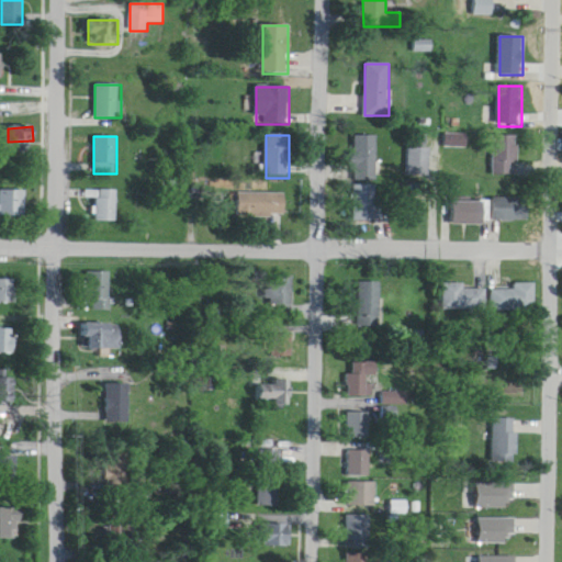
[(353,181),(378,181),(378,136),(353,136),(353,181)]
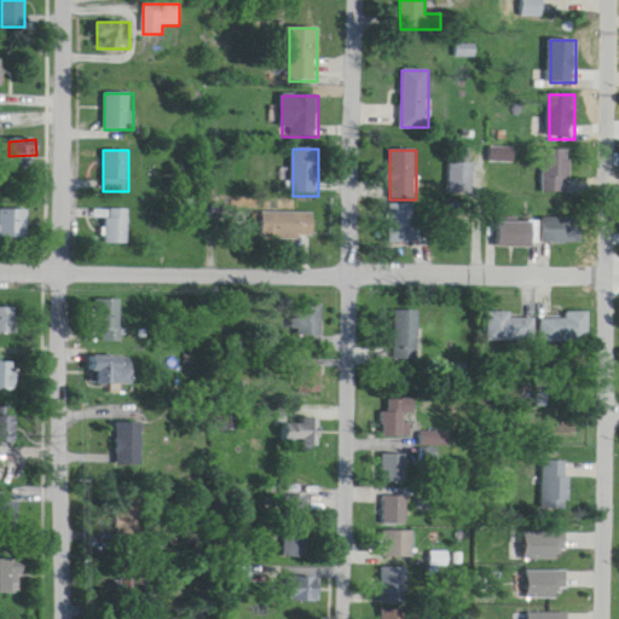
[(571,195),(571,150),(544,150),(544,195),(571,195)]
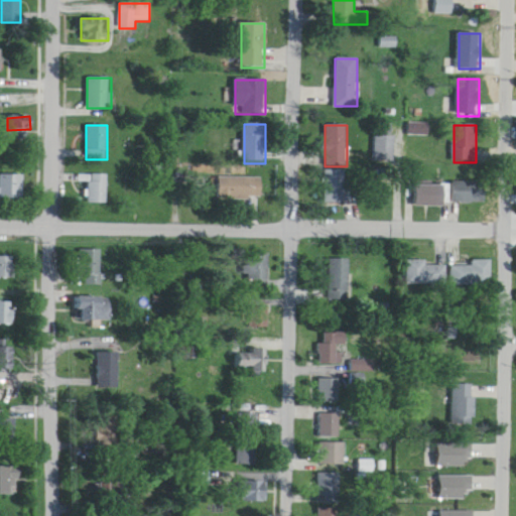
[(395,135),(376,135),(376,162),(395,162),(395,135)]
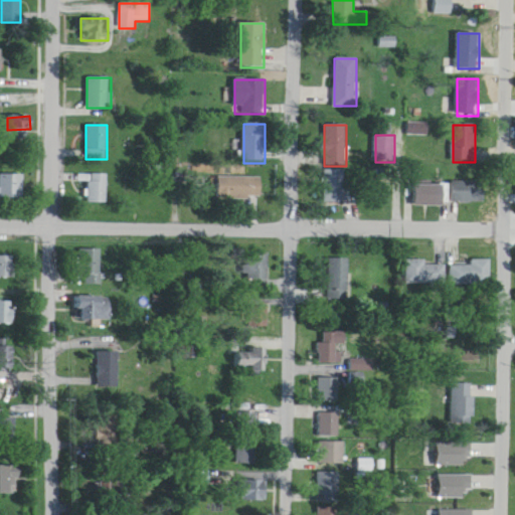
[(325,171),(325,203),(350,203),(350,192),(345,192),(345,171),(325,171)]
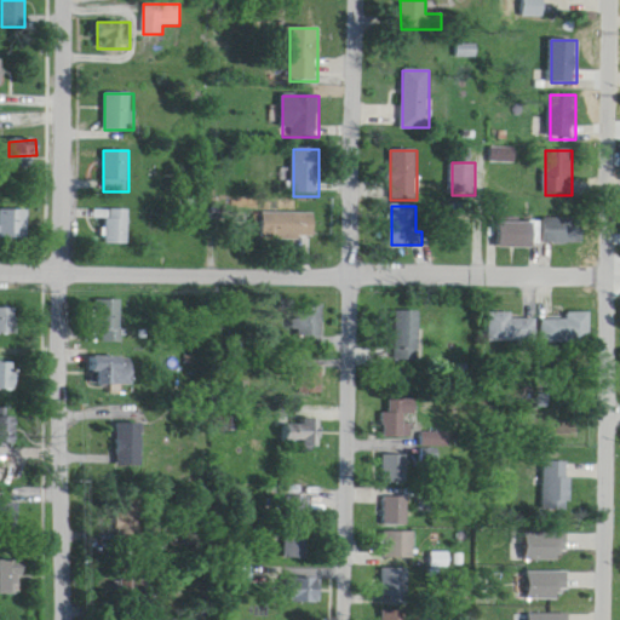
[(27,211),(0,210),(0,237),(27,239),(27,211)]
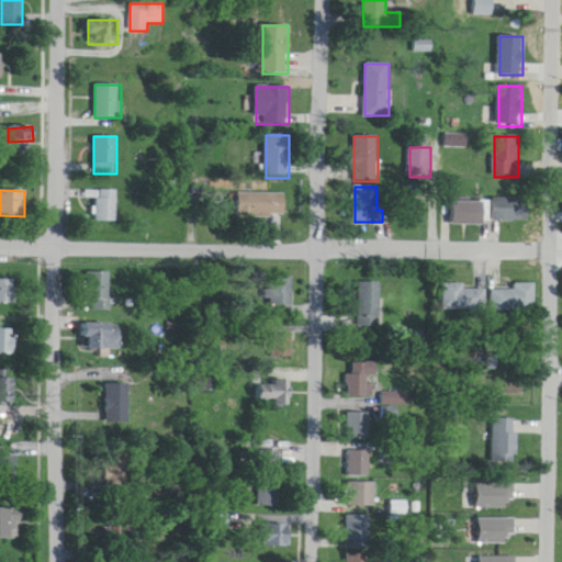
[(117,190),(96,190),(96,222),(117,222),(117,190)]
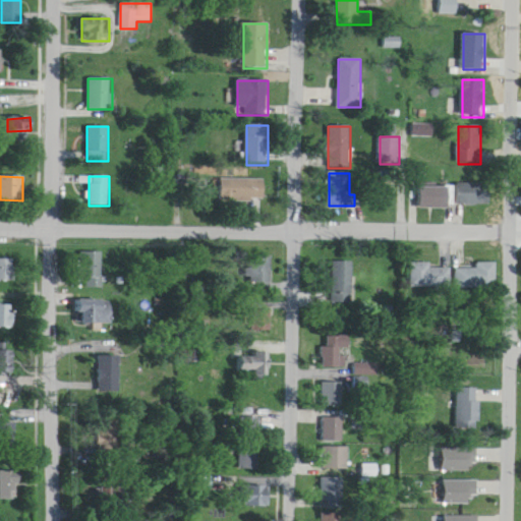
[(265,201),(265,180),(220,180),(220,201),(265,201)]
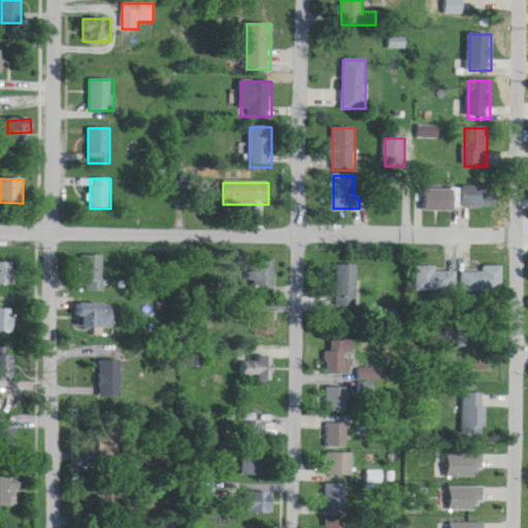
[(497,208),(497,187),(464,187),(464,208),(497,208)]
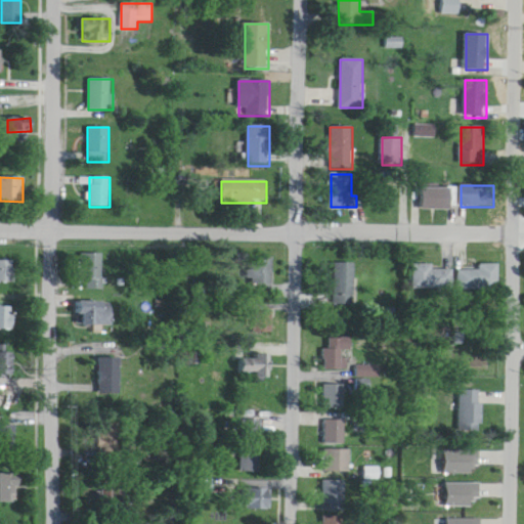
[(452,210),(452,188),(422,188),(422,210),(452,210)]
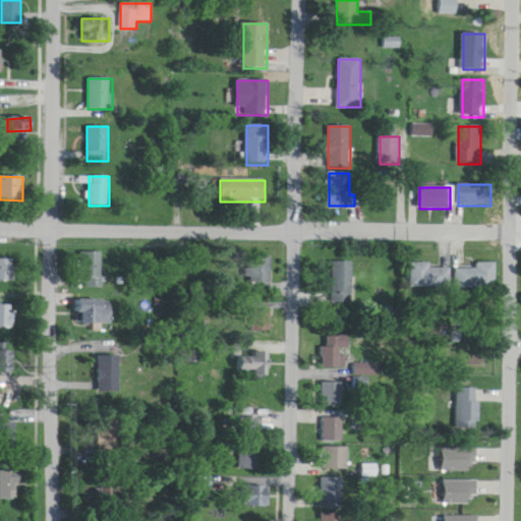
[(104,289),(104,252),(82,252),(82,289),(104,289)]
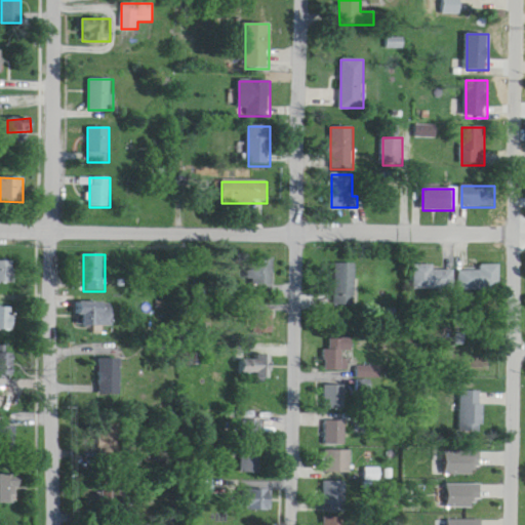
[(251,296),(273,296),(273,259),(251,259),(251,296)]
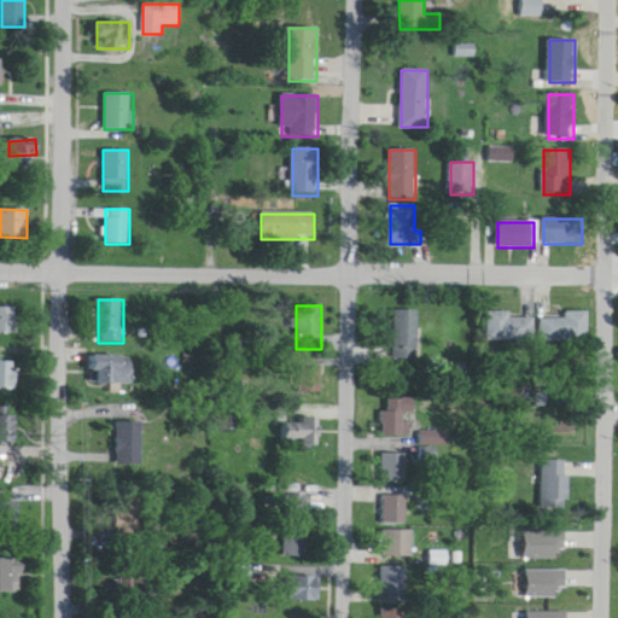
[(18,308),(0,308),(0,333),(18,334),(18,308)]
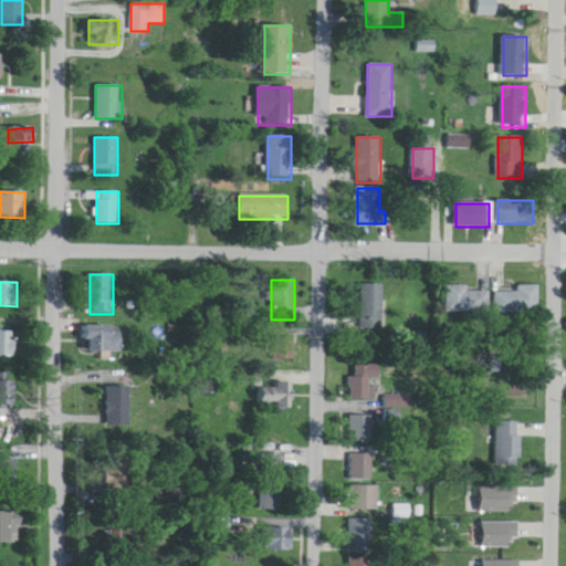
[(362,286),(362,331),(384,331),(384,286),(362,286)]
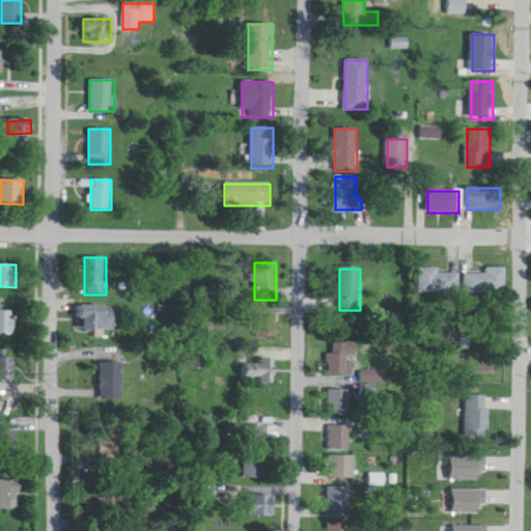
[(418,295),(457,295),(457,274),(438,274),(438,270),(418,270),(418,295)]
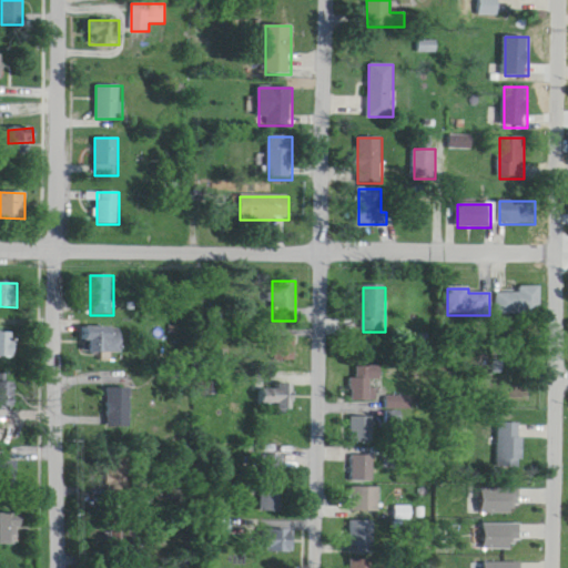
[(520,294),(497,294),(497,315),(540,315),(540,288),(520,288),(520,294)]
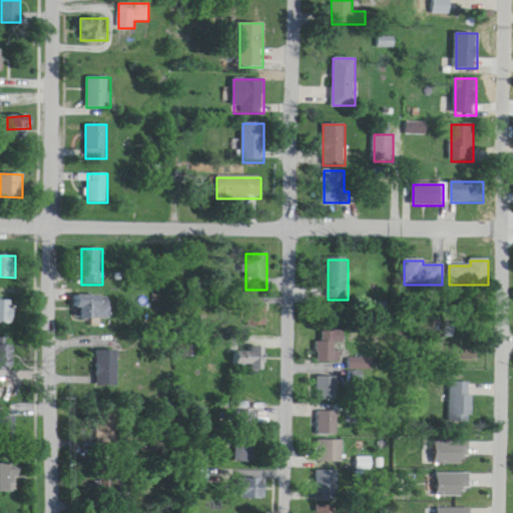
[(75,319),(110,319),(110,297),(75,297),(75,319)]
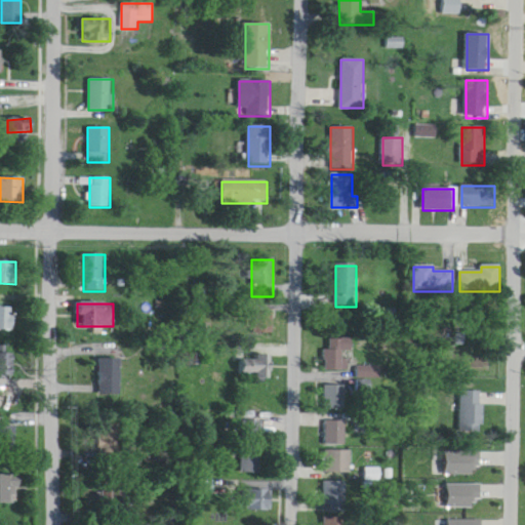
[(0,331),(13,331),(13,309),(0,308),(0,331)]
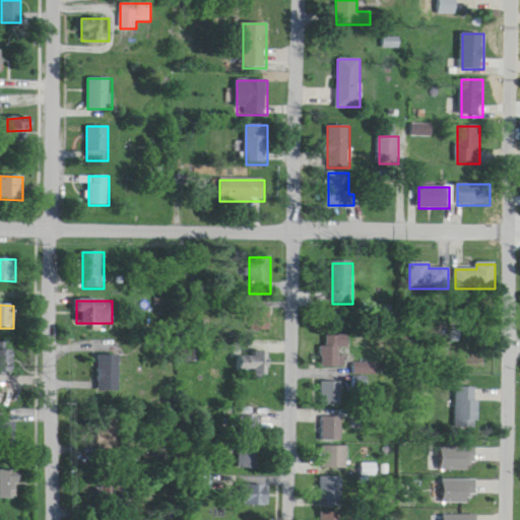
[(270,332),(270,311),(251,311),(251,332),(270,332)]
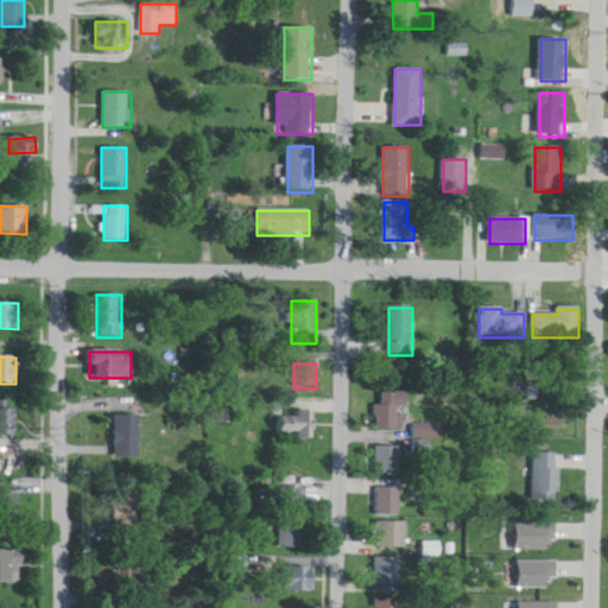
[(407,410),(407,393),(379,393),(379,406),(373,406),(373,431),(401,431),(401,410),(407,410)]
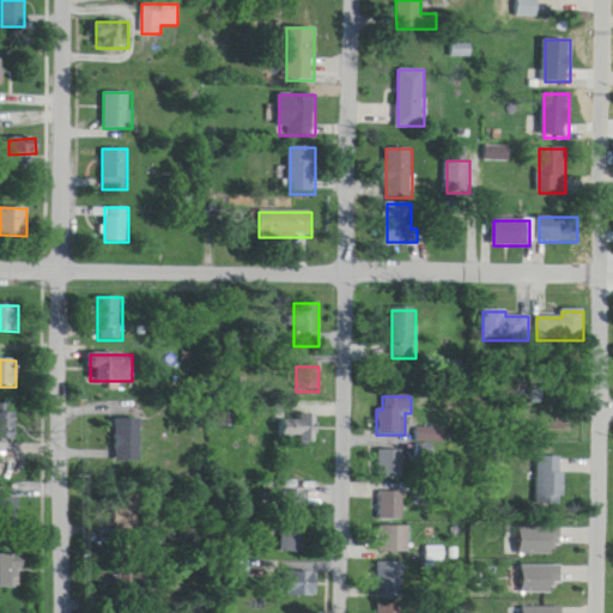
[(143,463),(143,420),(115,420),(115,463),(143,463)]
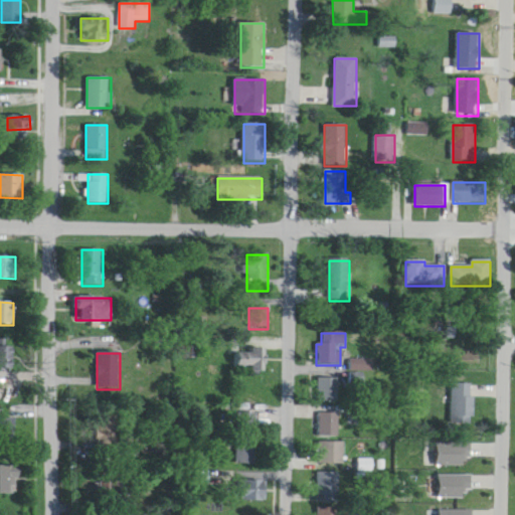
[(263,353),(234,353),(234,372),(263,372),(263,353)]
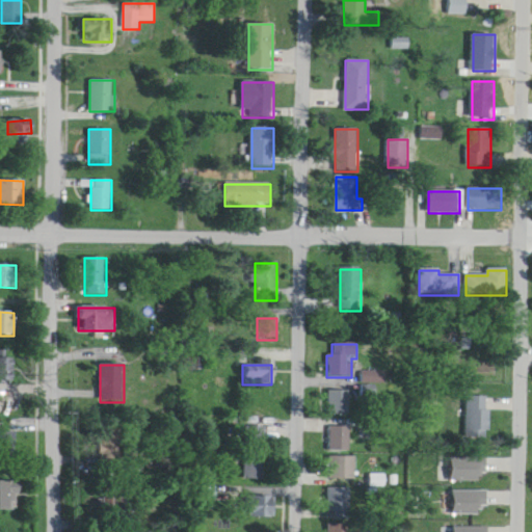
[(362,383),(381,383),(381,373),(362,373),(362,383)]
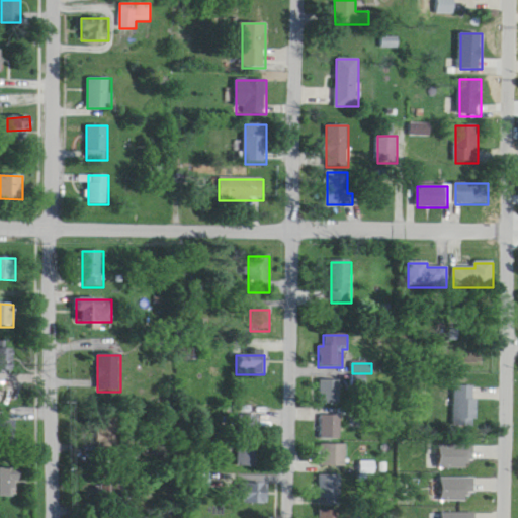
[(319,406),(339,406),(339,381),(319,381),(319,406)]
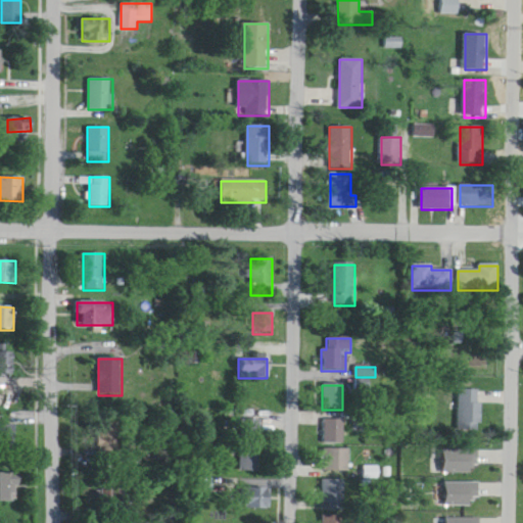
[(457,431),(479,431),(479,391),(457,391),(457,431)]
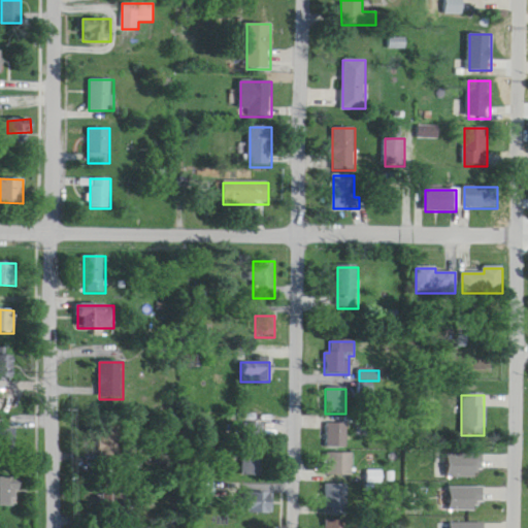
[(261,477),(261,425),(241,425),(241,477),(261,477)]
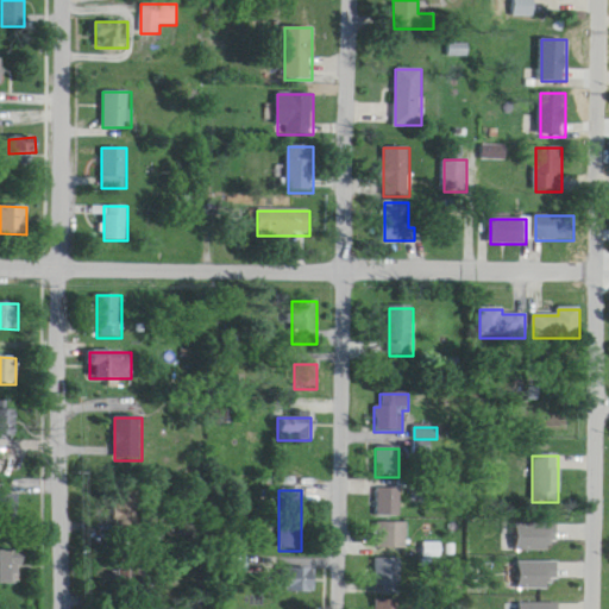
[(375,518),(399,518),(399,490),(375,490),(375,518)]
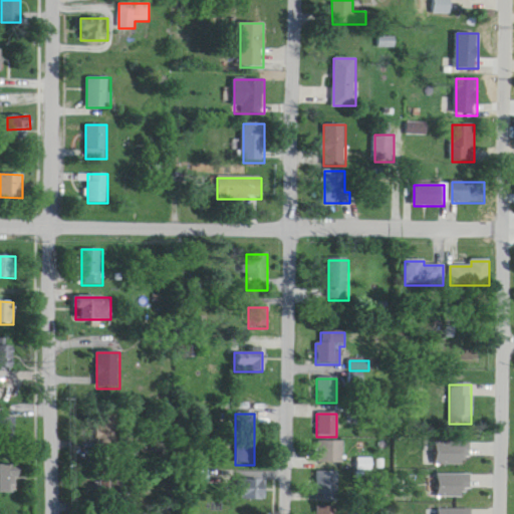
[(0,434),(9,436),(11,421),(0,418),(0,434)]
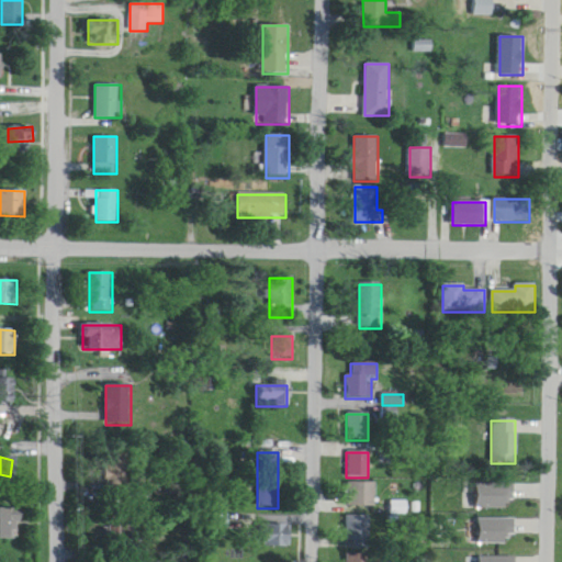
[(105,459),(105,497),(127,497),(127,459),(105,459)]
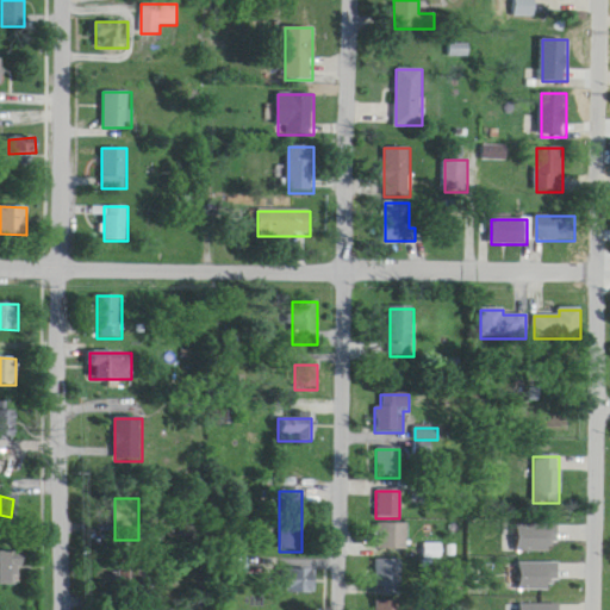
[(374,524),(374,551),(405,551),(405,524),(374,524)]
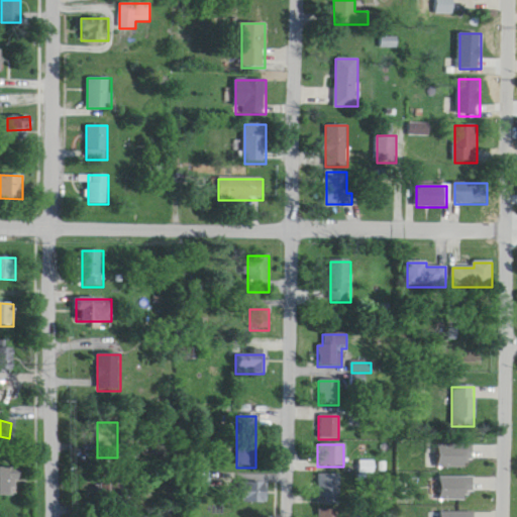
[(0,496),(13,496),(14,469),(0,468),(0,496)]
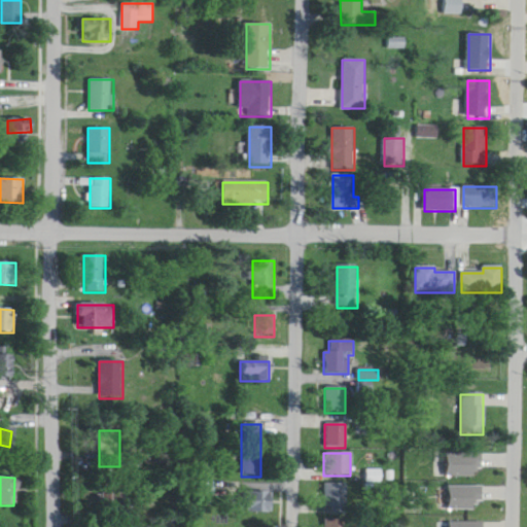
[(322,516),(345,516),(345,484),(322,484),(322,516)]
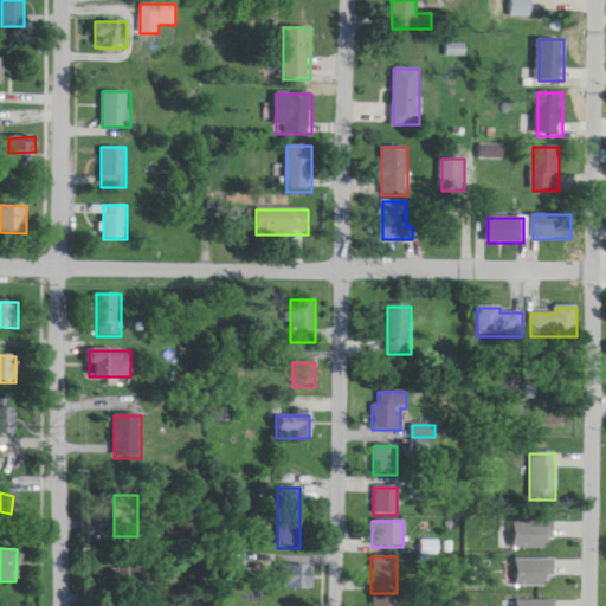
[(113,591),(142,591),(142,560),(113,560),(113,591)]
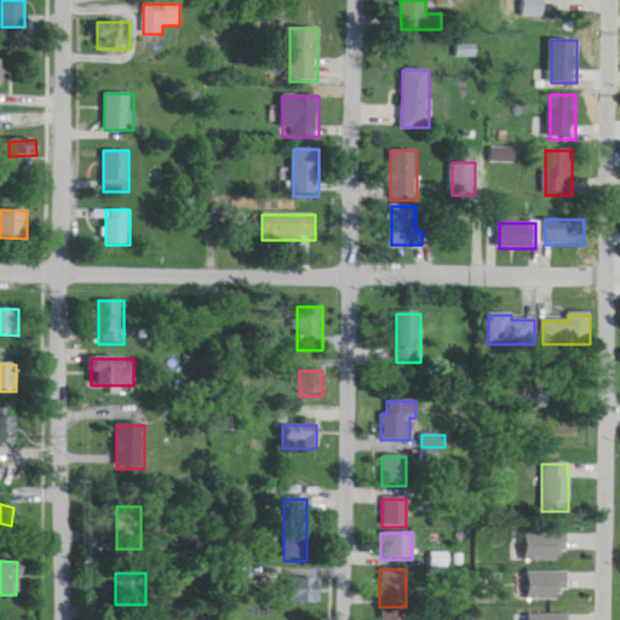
[(286,603),(316,603),(316,579),(286,579),(286,603)]
